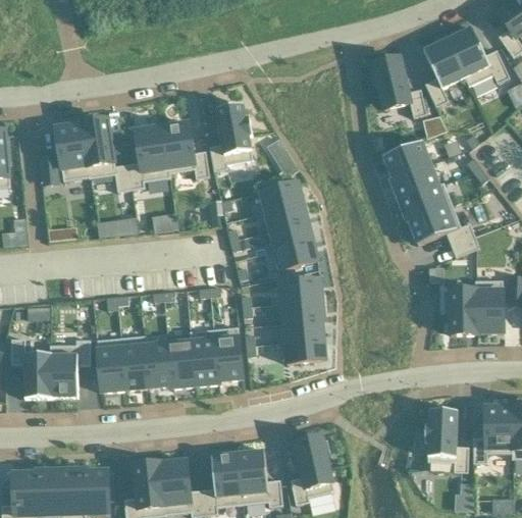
[(510,29),(499,37),(514,58),(521,51),(521,44),(518,38),(521,36),(521,37),(521,0),(519,0),(510,7),(510,8),(500,15),(510,29)]
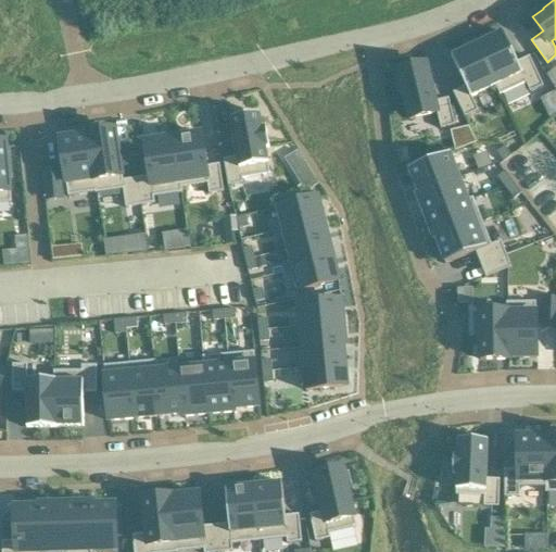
[(503,29),(477,41),(496,82),(495,83),(500,91),(526,79),(530,89),(543,83),(530,53),(517,59),(503,29)]
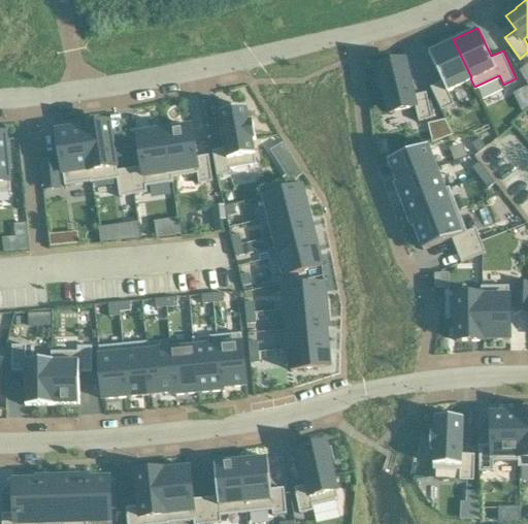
[(453,39),(429,51),(442,79),(430,85),(441,108),(455,102),(448,89),(470,78),(471,77),(453,39)]
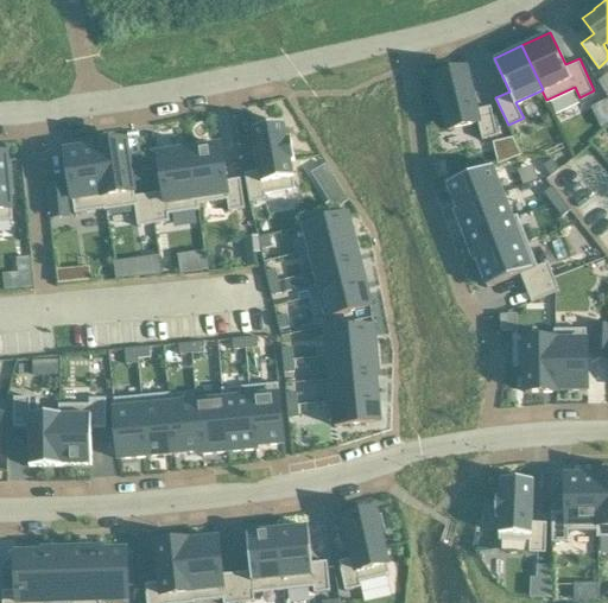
[(436,80),(432,81),(436,99),(441,97),(448,127),(479,120),(482,137),(498,133),(491,103),(476,107),(467,67),(435,74),(436,80)]
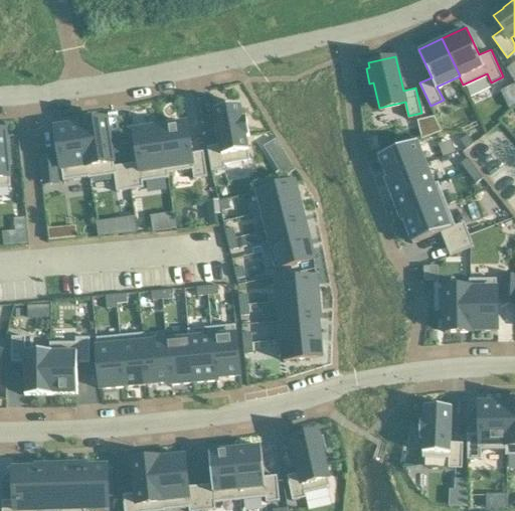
[(219,142),(207,144),(211,169),(225,167),(224,162),(250,158),(248,148),(245,134),(249,133),(246,116),(242,117),(240,103),(213,107),(219,142)]
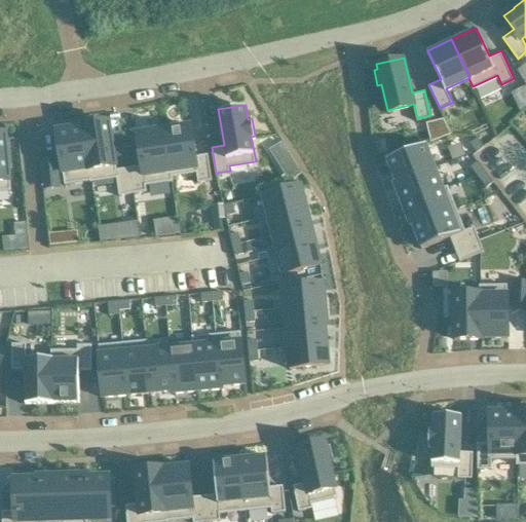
[(109,119),(81,123),(82,124),(90,179),(90,180),(116,176),(119,193),(134,191),(129,165),(117,168),(109,119)]
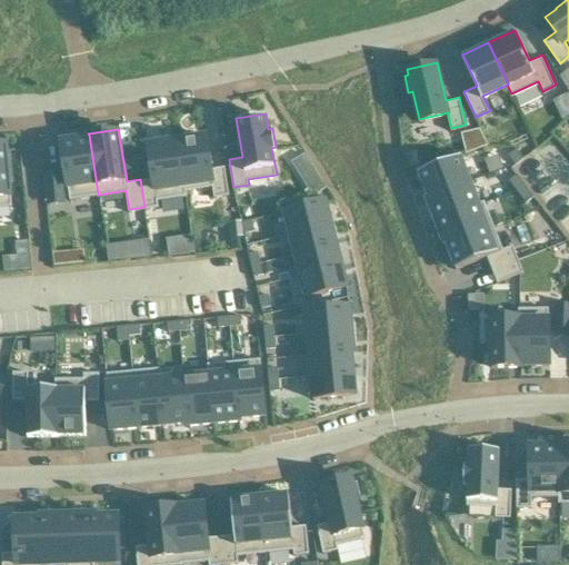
[(206,134),(177,138),(185,189),(186,188),(212,185),(215,195),(229,192),(225,165),(211,167),(206,134)]
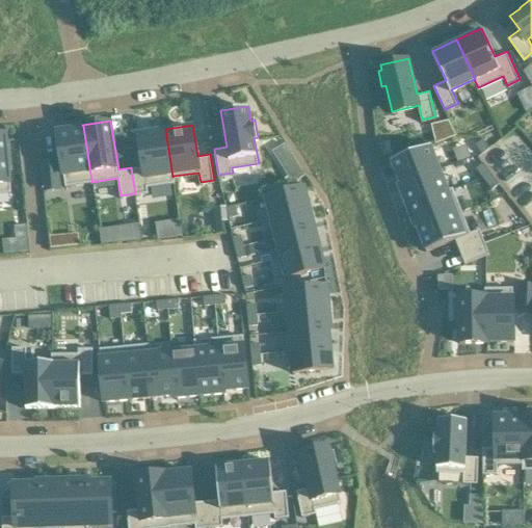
[(83,126),(57,130),(65,185),(91,181),(83,126)]
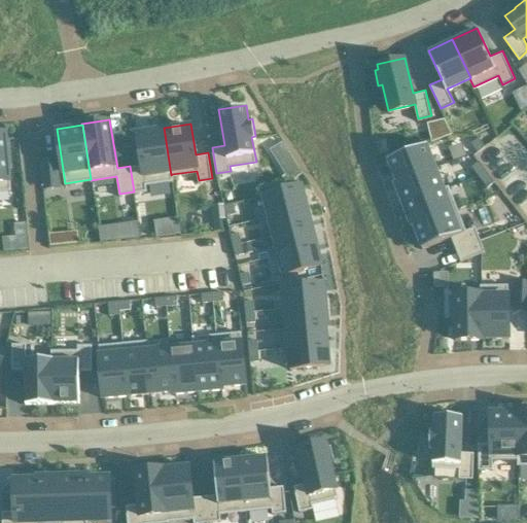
[(142,164),(130,166),(134,192),(147,189),(146,183),(173,179),(172,174),(171,175),(164,128),(160,129),(159,125),(143,127),(143,131),(137,132),(142,164)]
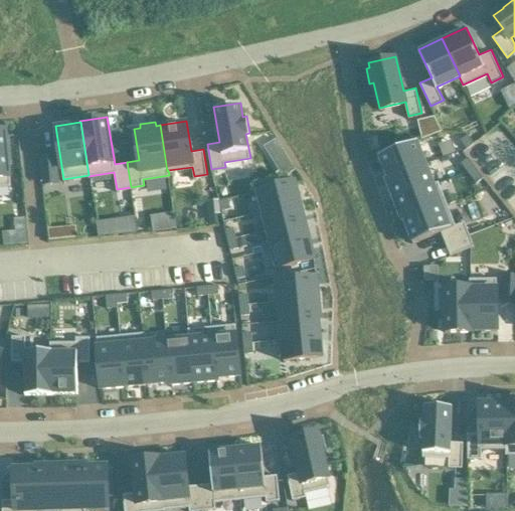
[(0,185),(11,184),(6,128),(0,128),(0,185)]
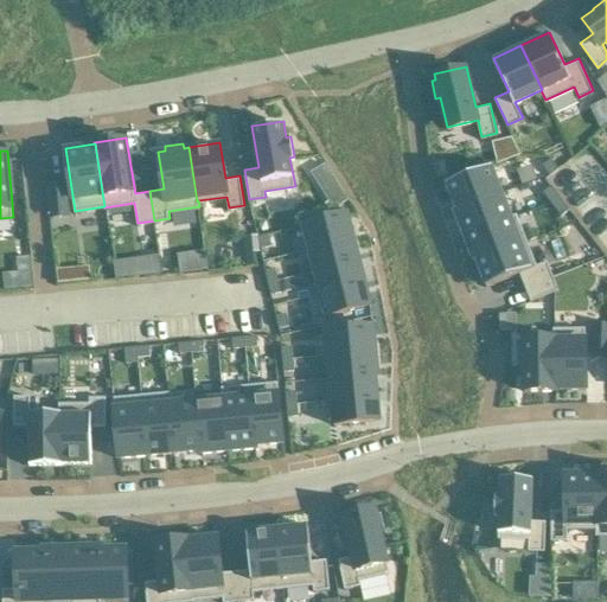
[(551,157),(543,162),(550,173),(558,166),(551,157)]
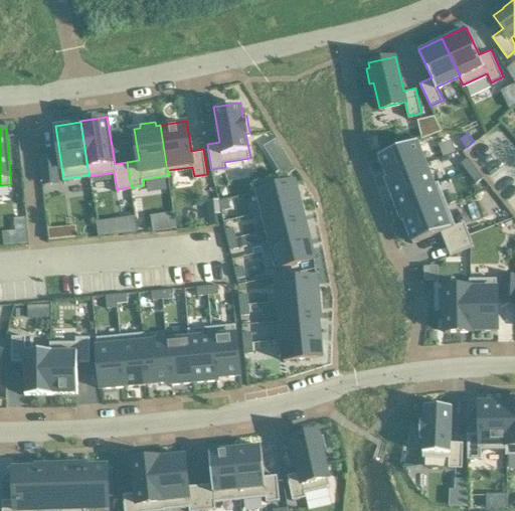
[(514,168),(514,137),(500,147),(514,168)]
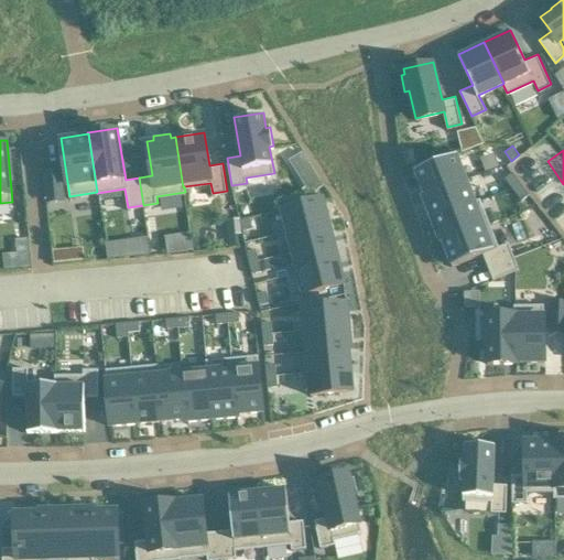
[(457,152),(414,169),(423,192),(423,193),(466,176),(457,152)]
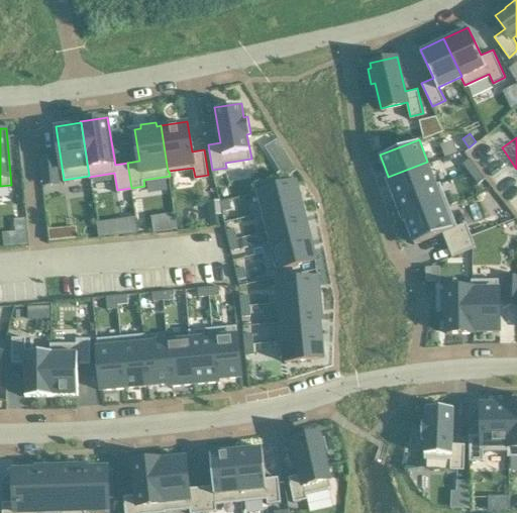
[(56,155),(41,156),(44,182),(58,180),(56,155)]
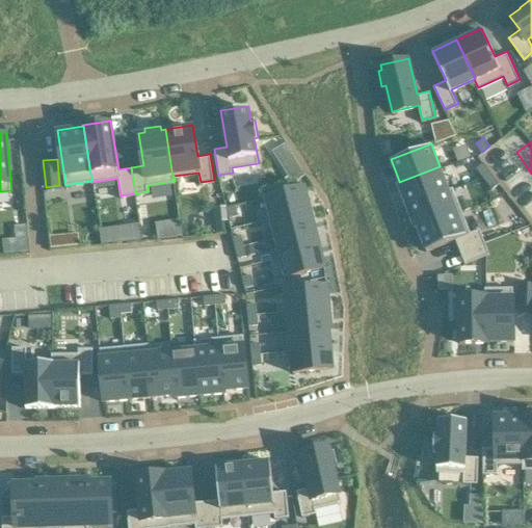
[(483,161),(476,166),(482,176),(489,169),(483,161)]
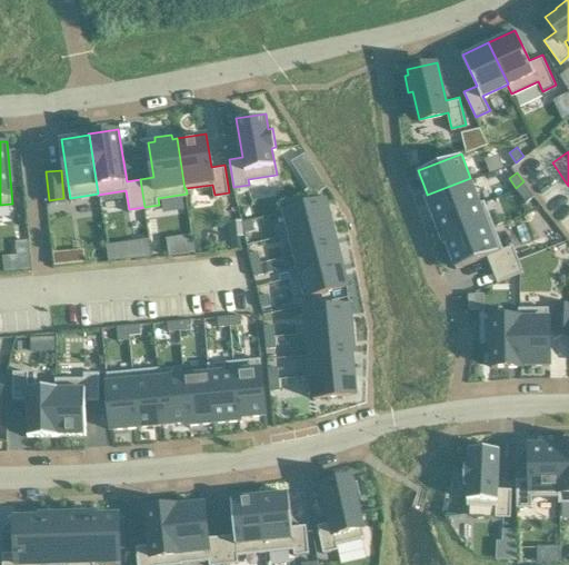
[(427,194),(425,195),(435,219),(480,202),(479,200),(470,178),(427,195),(427,194)]
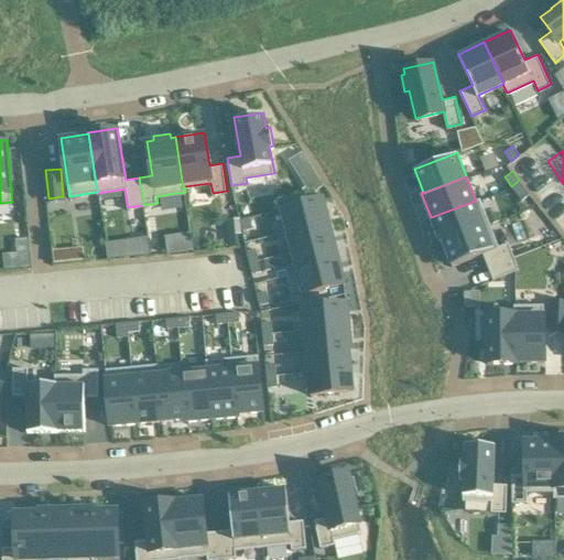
[(519,180),(511,186),(521,198),(529,193),(519,180)]
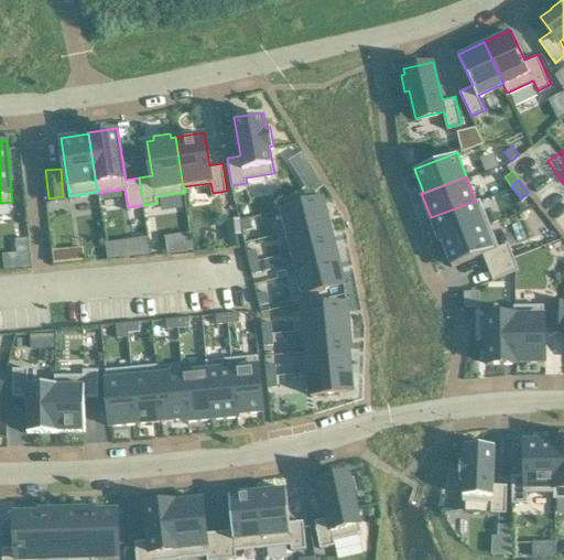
[(323,197),(282,207),(288,229),(328,219),(323,197)]
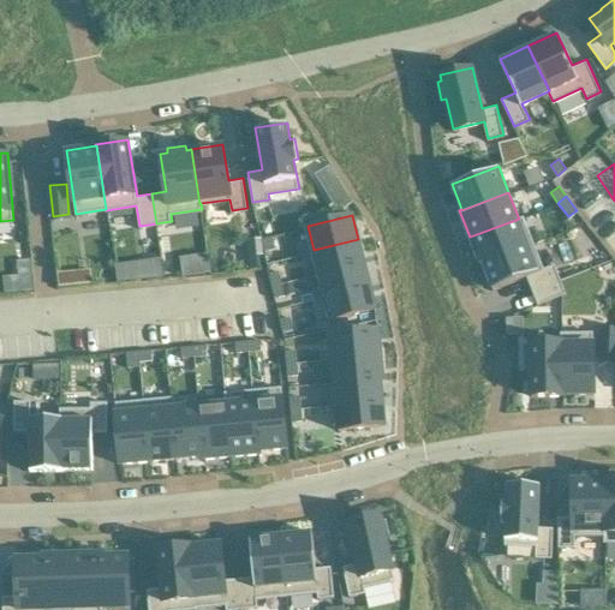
[(519,219),(470,237),(479,263),(483,263),(482,261),(533,241),(524,215),(518,216),(519,219)]
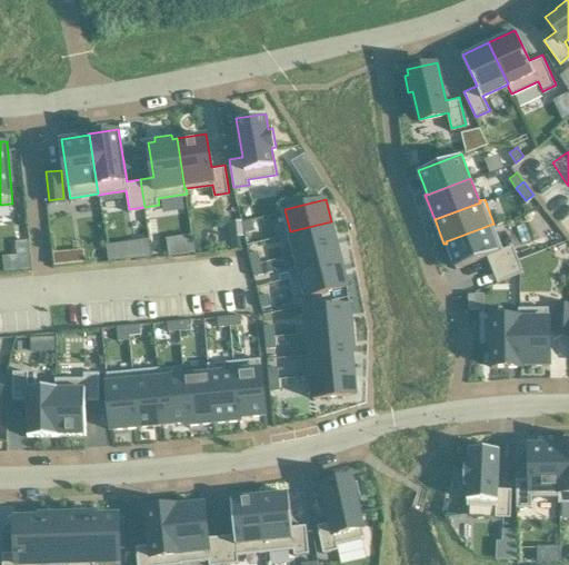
[(251,218),(242,220),(245,231),(255,229),(251,218)]
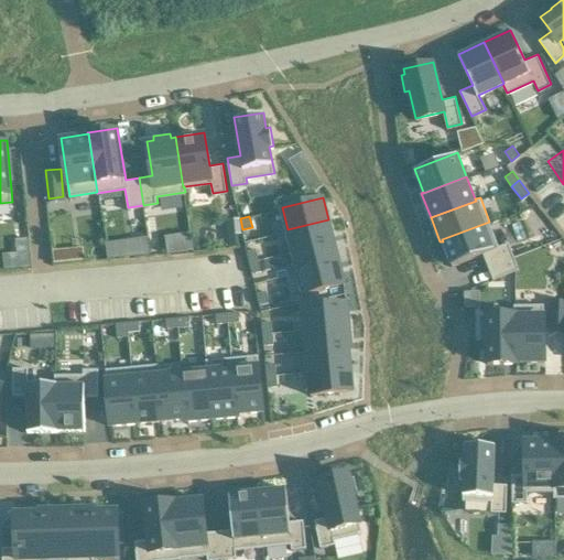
[(328,219),(288,229),(293,249),(333,239),(328,219)]
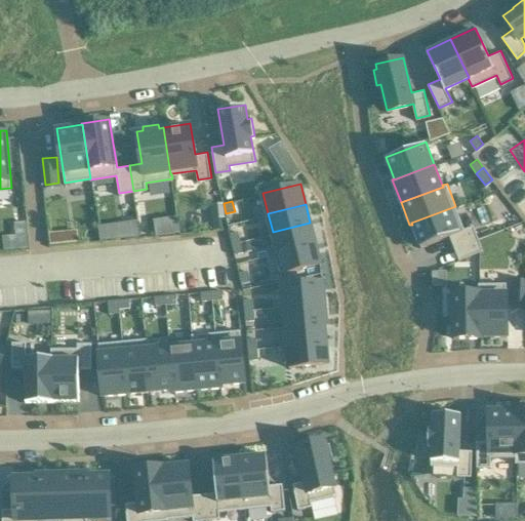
[(455,206),(411,223),(412,225),(420,246),(449,235),(453,246),(478,237),(474,225),(465,228),(455,206)]
